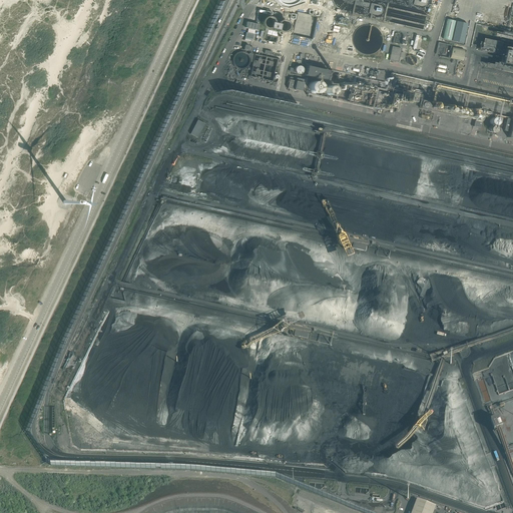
[(275,24),(275,23),(275,21),(275,19),(274,18),(272,16),(271,16),(269,15),(267,15),(266,15),(264,16),(263,17),(262,19),(261,20),(261,22),(261,24),(261,26),(262,27),(264,28),(265,29),(267,30),(269,30),(270,29),(272,29),(273,27),(274,26),(275,24)]
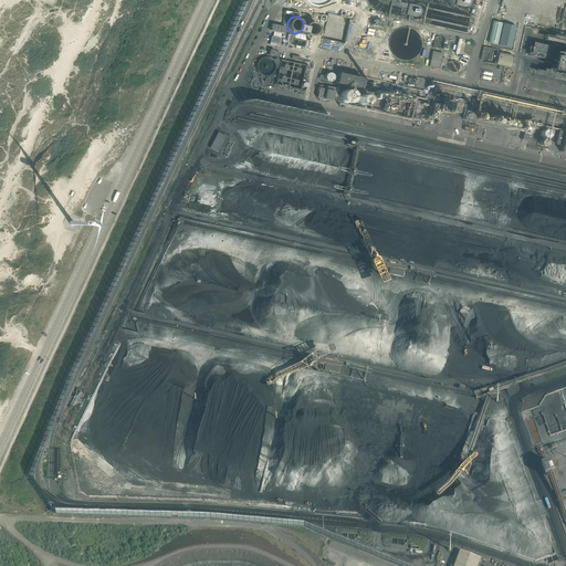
[(502,23),(493,21),(488,43),(496,44),(502,23)]
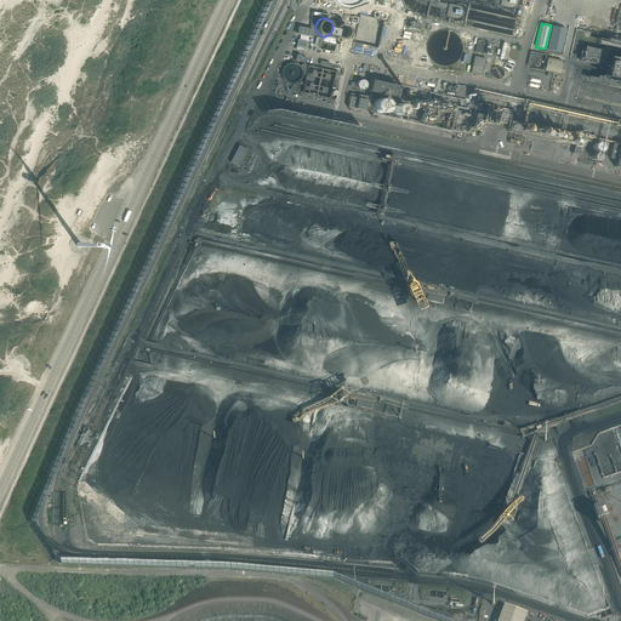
[(349,35),(349,33),(349,32),(349,30),(348,29),(347,27),(346,27),(345,26),(342,26),(341,26),(339,26),(337,26),(336,27),(335,28),(335,29),(334,30),(334,32),(334,33),(334,35),(334,36),(335,38),(336,39),(337,40),(339,41),(341,41),(342,41),(343,41),(345,40),(346,40),(347,39),(349,36),(349,35)]
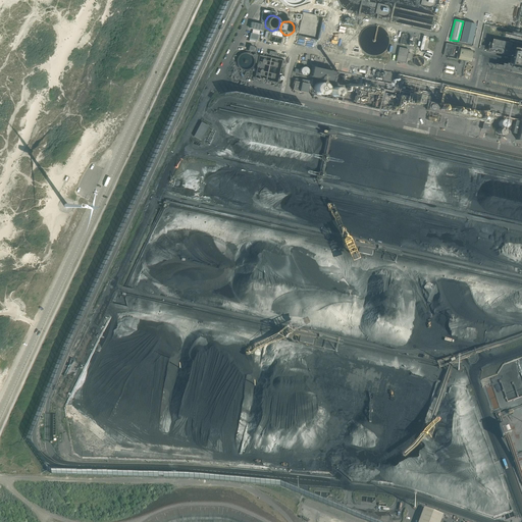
[(471,44),(475,23),(463,21),(460,42),(471,44)]
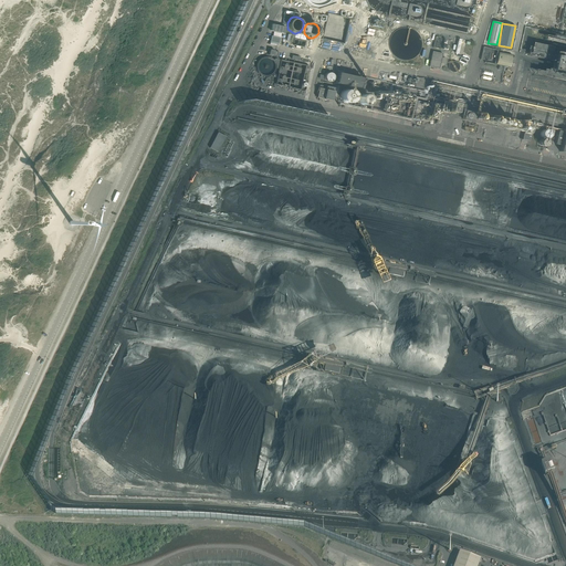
[(285,27),(272,24),(271,31),(284,33),(285,27)]
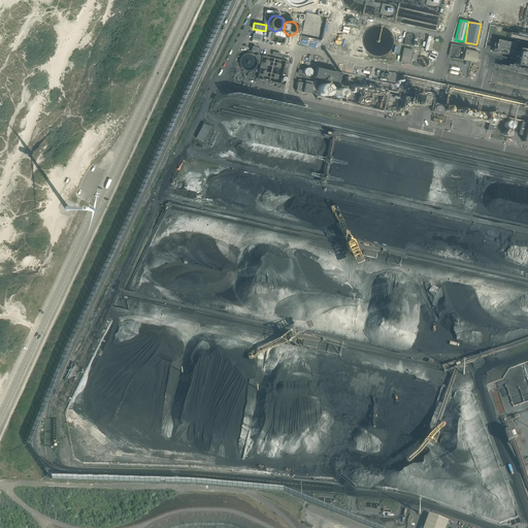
[(403,44),(411,46),(414,36),(406,34),(404,43),(403,44)]
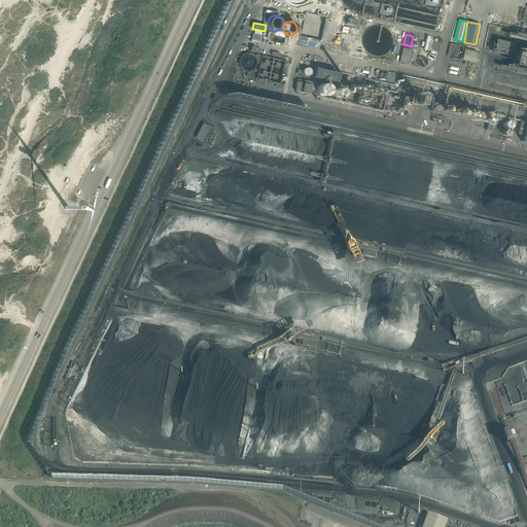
[(507,46),(508,41),(495,39),(494,47),(504,48),(504,46),(507,46)]
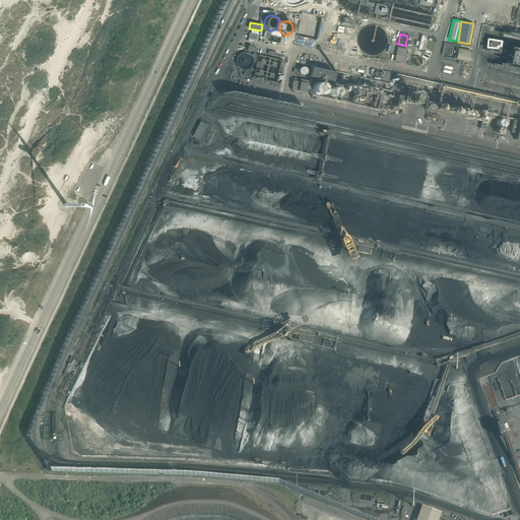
[(406,49),(397,47),(394,61),(403,63),(406,49)]
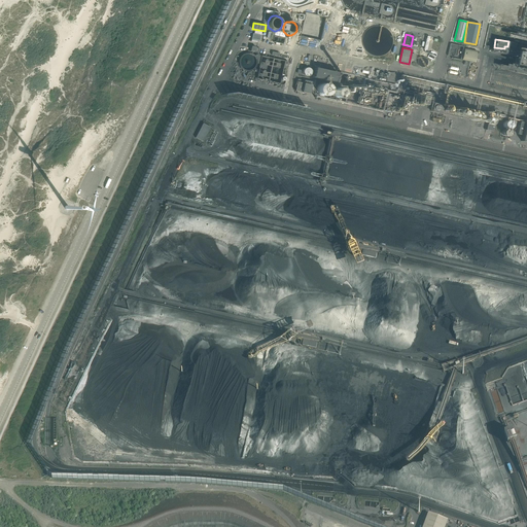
[(477,51),(464,48),(461,60),(473,62),(477,51)]
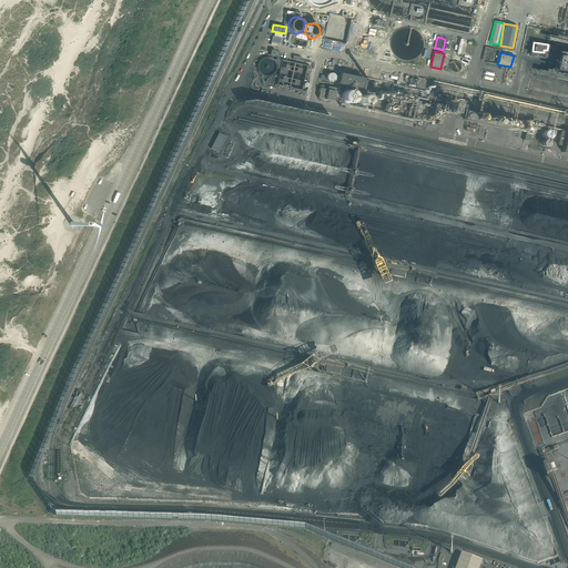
[(363,78),(338,72),(336,83),(361,89),(363,78)]
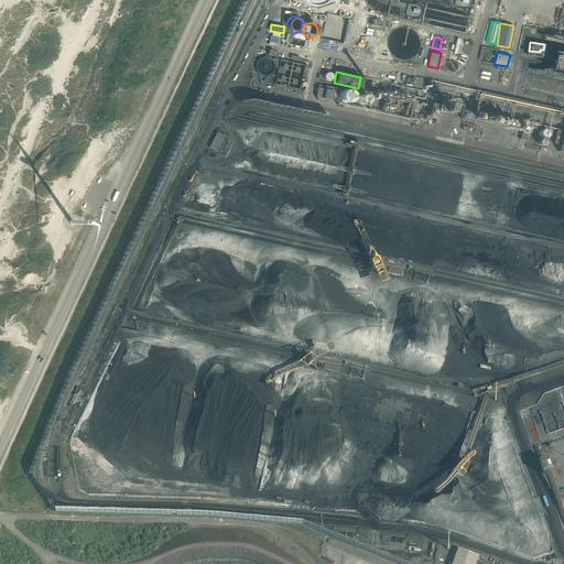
[(325,86),(324,89),(317,88),(315,97),(329,100),(333,87),(325,86)]
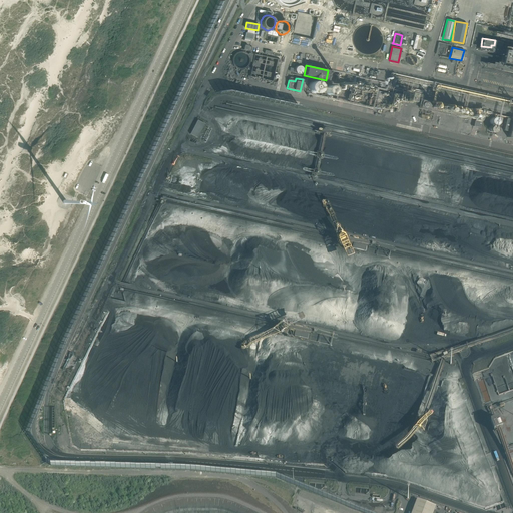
[(321,87),(321,86),(320,84),(320,83),(318,82),(317,81),(315,81),(314,81),(312,81),(311,82),(310,84),(310,85),(310,87),(310,88),(311,90),(312,91),(313,91),(315,92),(317,92),(318,91),(319,90),(320,89),(321,87)]
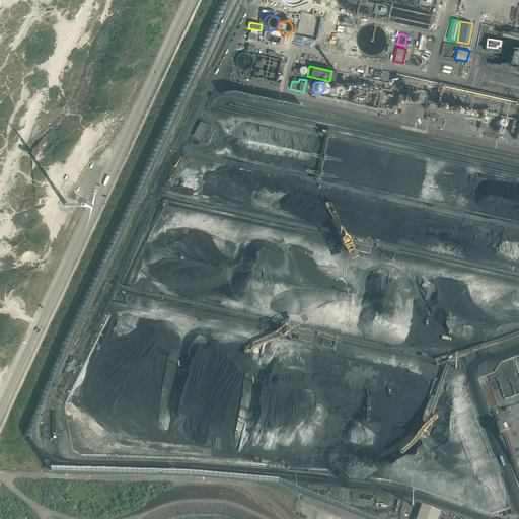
[(340,92),(340,90),(340,88),(339,87),(338,86),(336,85),(334,84),(332,85),(330,85),(329,87),(328,88),(327,90),(327,92),(328,93),(329,95),(330,96),(332,96),(335,96),(337,96),(338,95),(339,94),(340,92)]
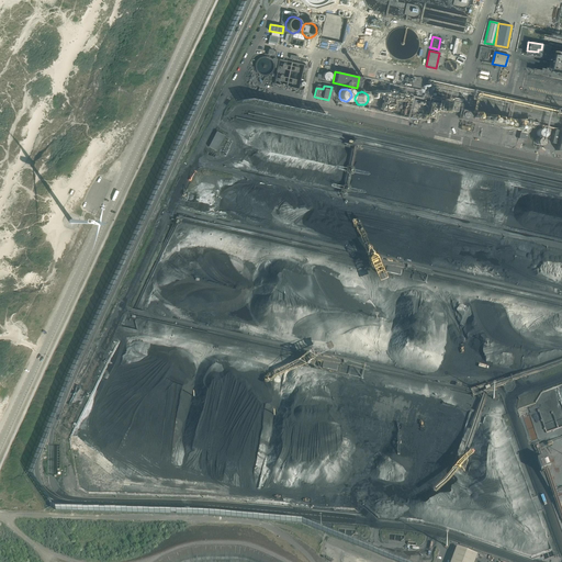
[(398,96),(378,91),(377,96),(397,100),(398,96)]
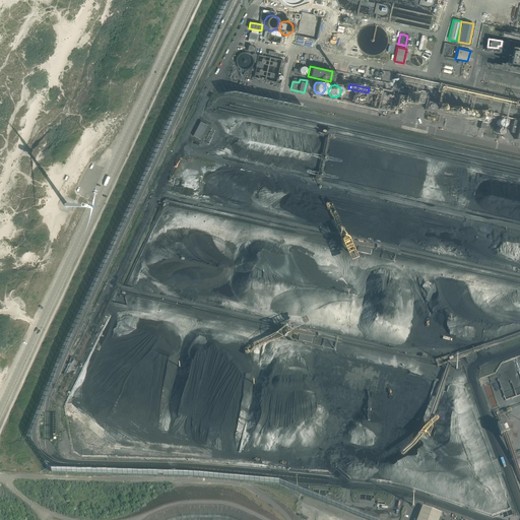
[(395,95),(383,92),(379,109),(392,112),(395,95)]
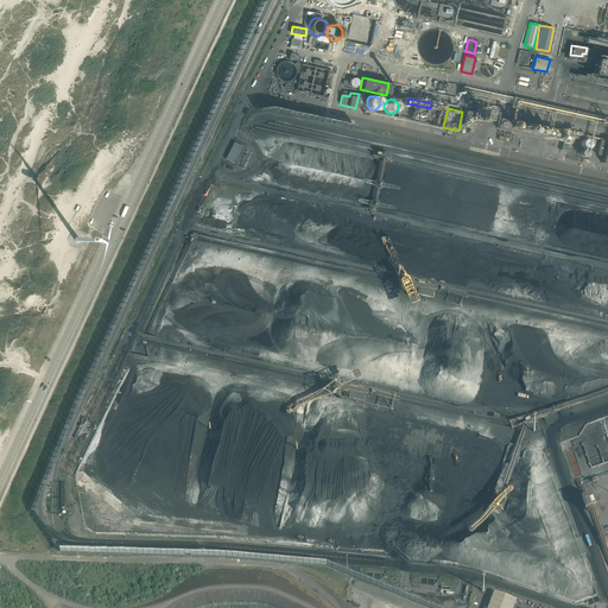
[(518,125),(500,120),(498,128),(502,130),(502,128),(513,130),(513,132),(515,132),(518,125)]
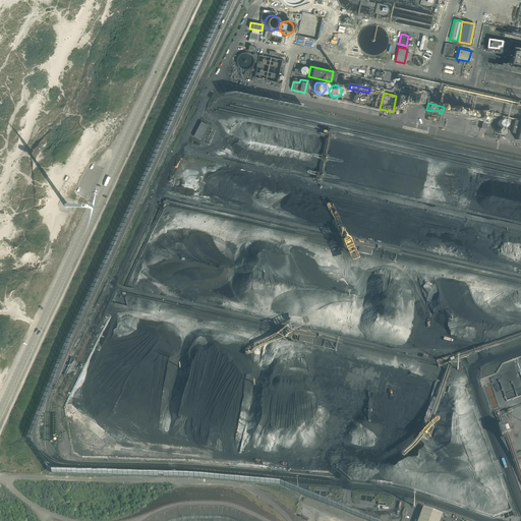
[(520,121),(514,120),(511,132),(517,133),(515,139),(520,140),(520,121)]
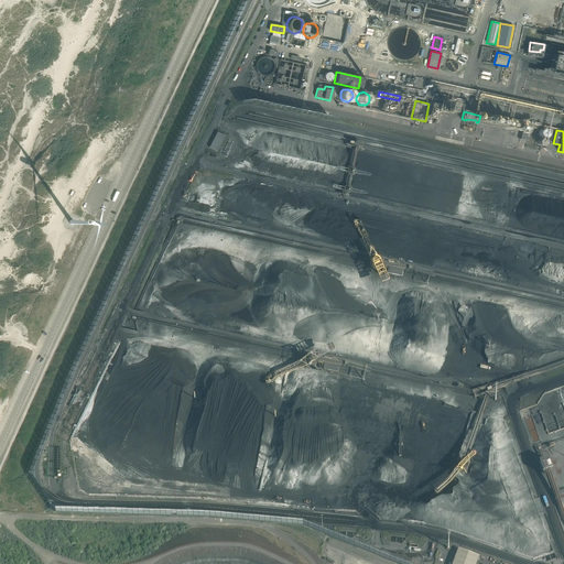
[(217,131),(208,147),(217,151),(225,136),(217,131)]
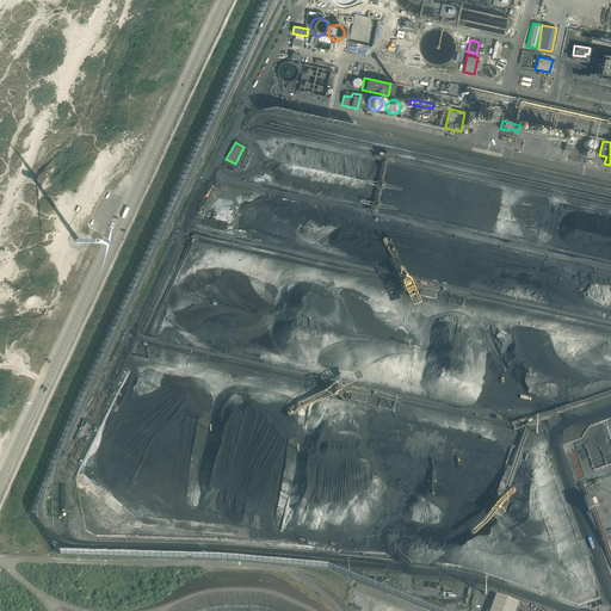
[(576,474),(584,471),(576,451),(569,454),(576,474)]
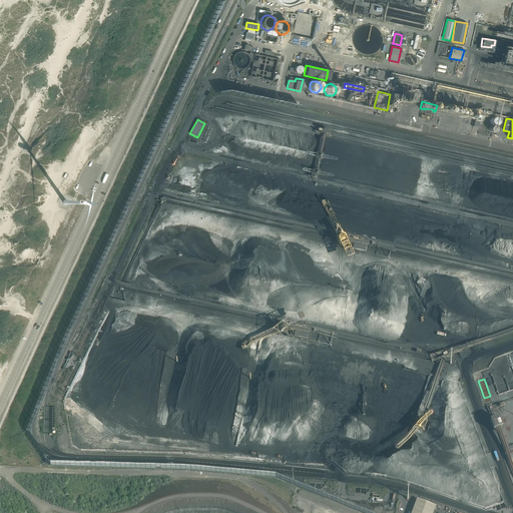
[(503,428),(499,418),(490,421),(494,431),(503,428)]
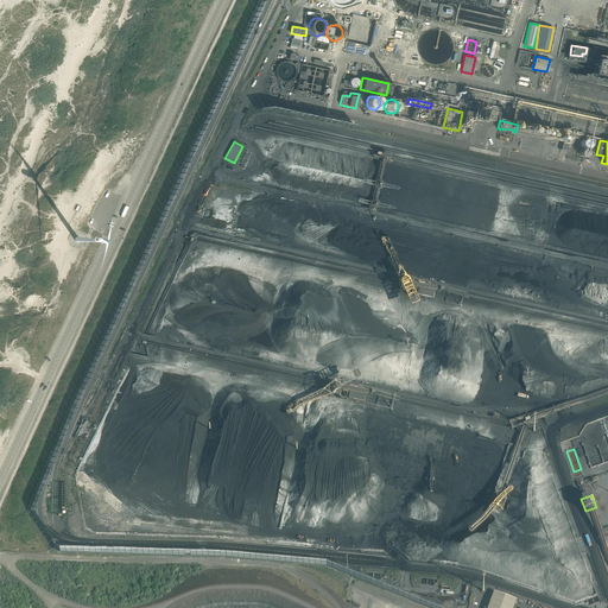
[(512,607),(515,600),(494,593),(487,607),(512,607)]
